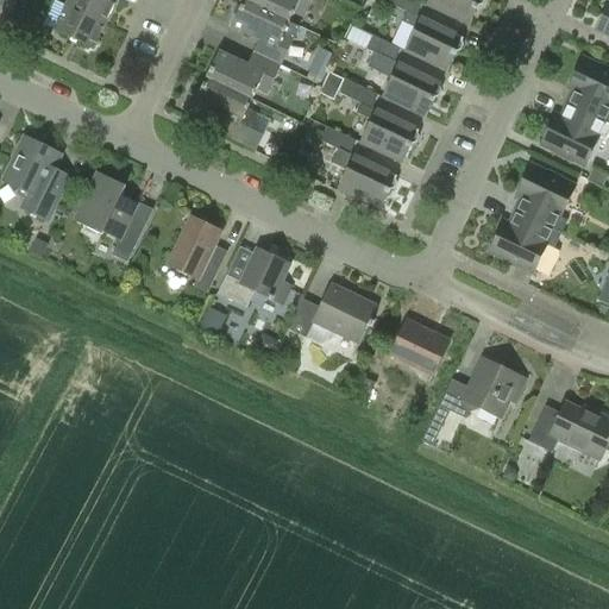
[(0,6),(12,13),(17,0),(1,0),(0,2),(0,6)]
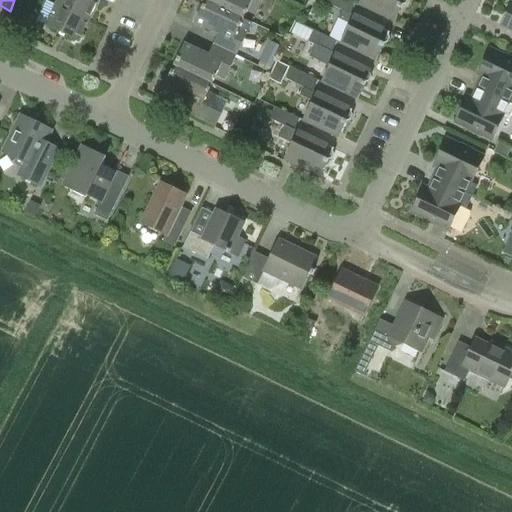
[(98,0),(58,0),(56,5),(88,20),(98,0)]
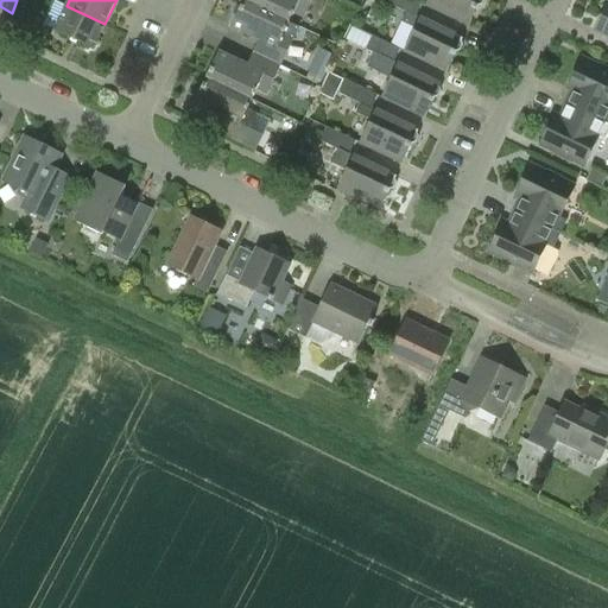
[(244,0),(244,1),(289,23),(293,12),(304,17),(312,0),(244,0)]
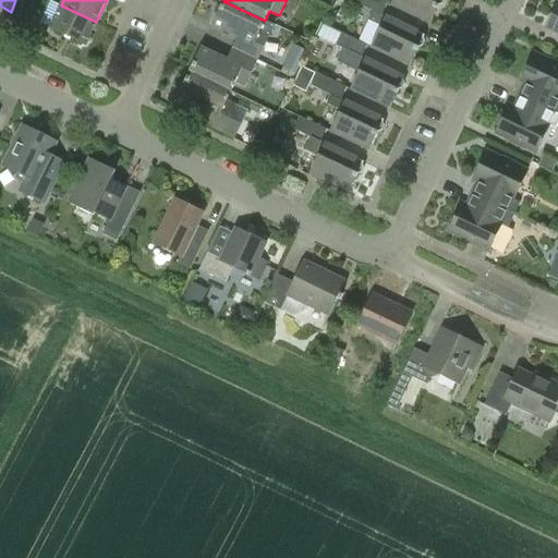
[(417,58),(415,55),(424,36),(381,15),(387,3),(379,0),(356,0),(355,3),(373,12),(368,21),(380,26),(371,48),(410,67),(411,64),(414,63),(417,58)]
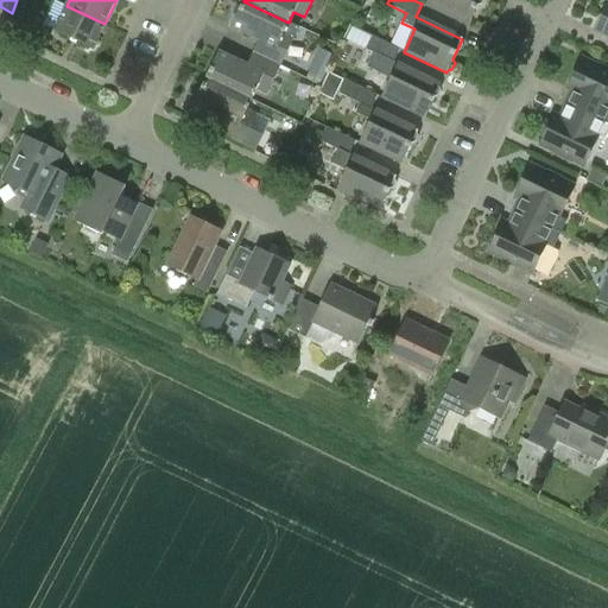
[(469,26),(470,24),(474,23),(476,17),(475,13),(481,0),(428,0),(426,6),(469,26)]
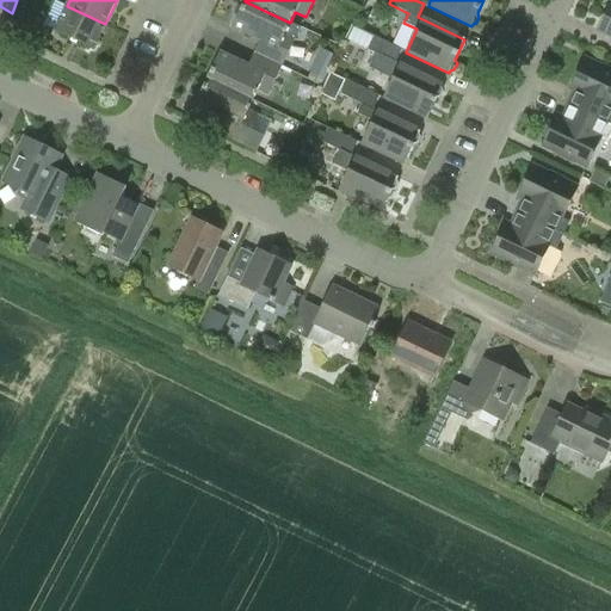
[(254,54),(282,67),(296,38),(285,34),(290,23),(245,1),(232,28),(260,41),(254,54)]
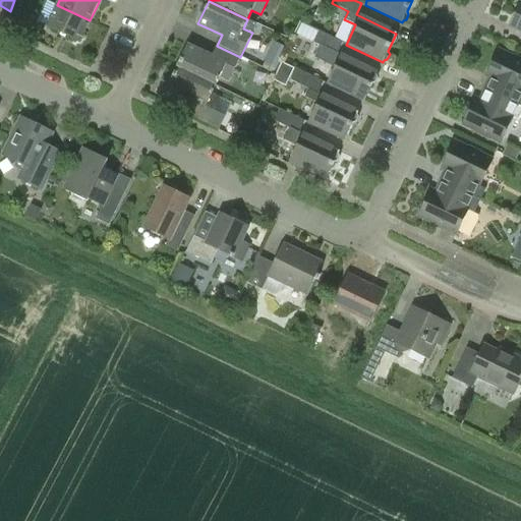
[(520,3),(510,26),(520,32),(520,3)]
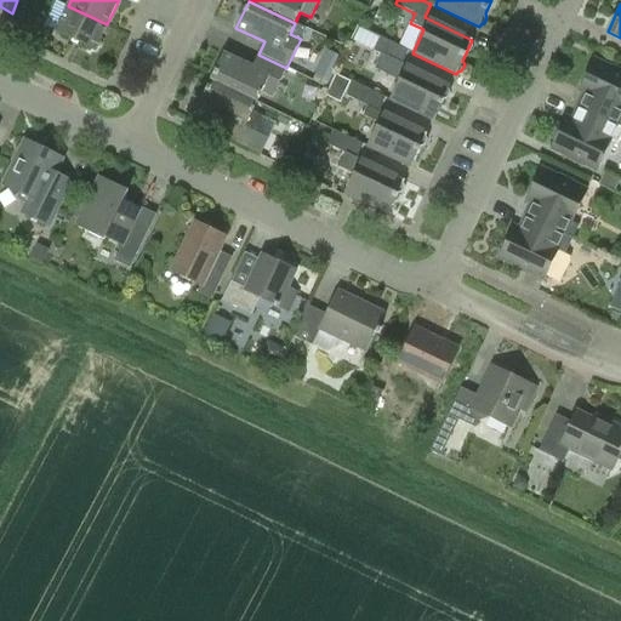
[(107,24),(68,6),(56,32),(95,51),(107,24)]
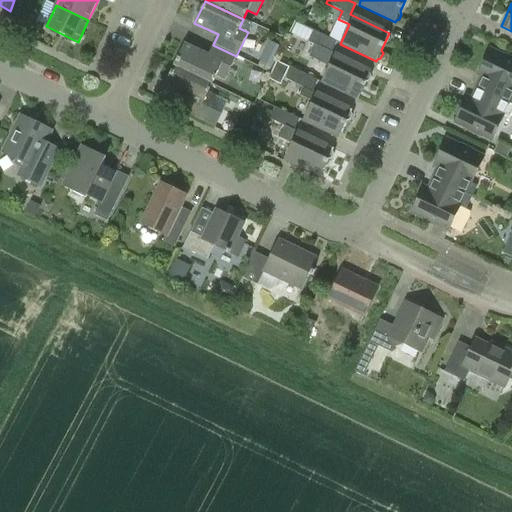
[(290,32),(299,37),(304,26),(295,22),(290,32)]
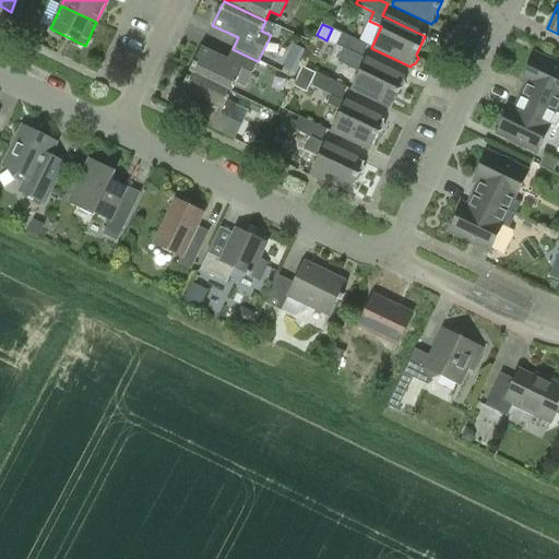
[(397,100),(396,96),(405,79),(361,58),(368,46),(342,34),(336,46),(352,54),(347,62),(361,69),(351,90),(390,109),(391,107),(395,106),(397,100)]
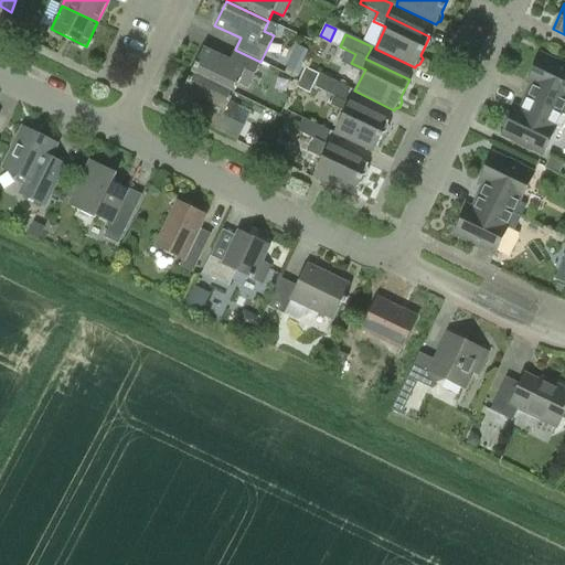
[(192,73),(234,93),(238,84),(248,88),(260,62),(235,50),(230,61),(203,49),(192,73)]
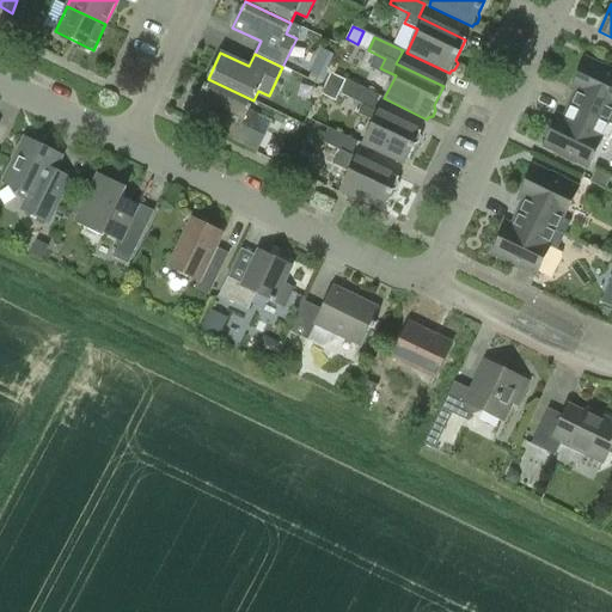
[(325,83),(330,73),(336,60),(322,53),(316,66),(311,75),(325,83)]
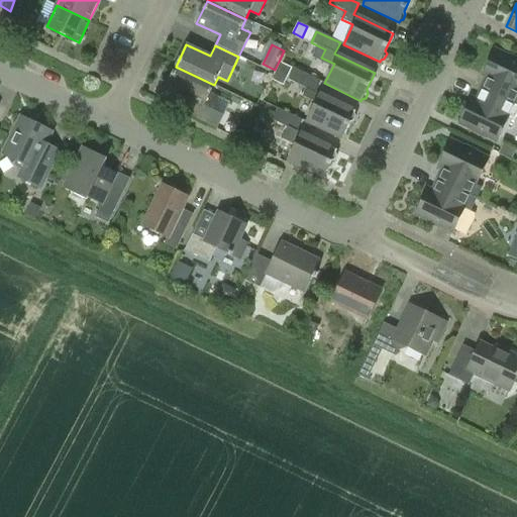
[(486,91),(507,101),(512,90),(516,91),(516,61),(495,50),(483,75),(492,80),(486,91)]
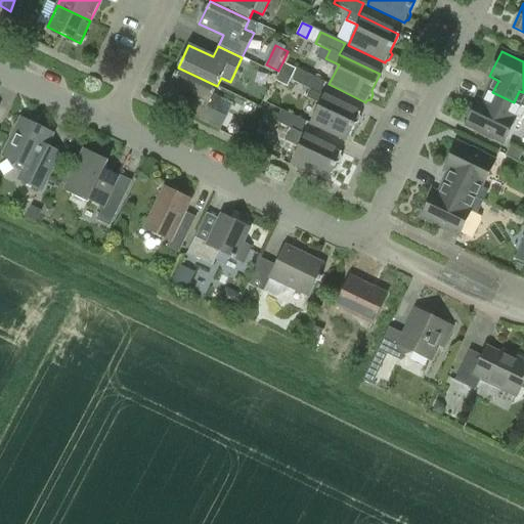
[(226,117),(215,112),(221,99),(213,95),(217,86),(178,68),(167,90),(191,102),(186,113),(220,129),(226,117)]
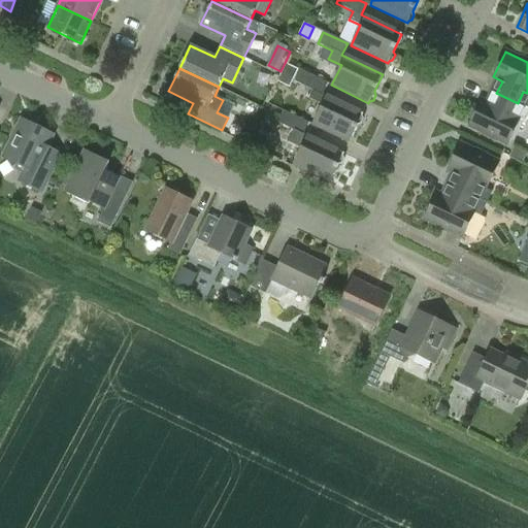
[(356,134),(355,131),(363,113),(323,94),(328,84),(300,70),(294,81),(312,91),(308,99),(322,105),(312,125),(350,142),(351,140),(354,139),(356,134)]
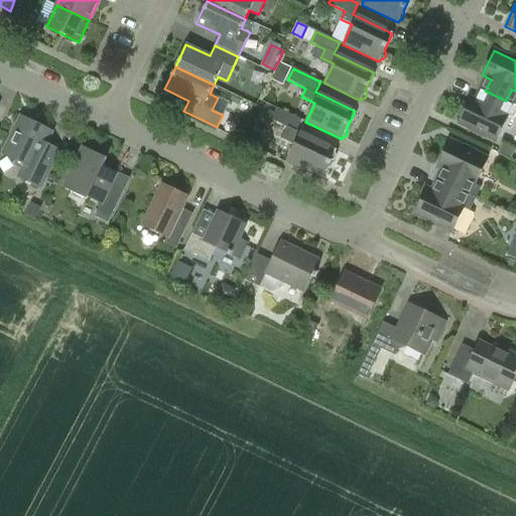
[(515,115),(515,106),(506,101),(485,91),(480,103),(471,98),(459,123),(496,141),(507,117),(513,120),(515,115)]
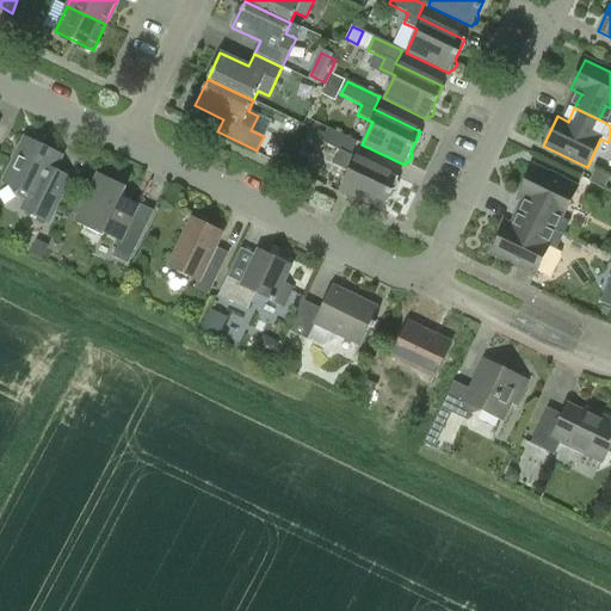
[(397,178),(355,158),(351,155),(357,142),(329,129),(322,143),(340,152),(333,166),(347,172),(339,191),(382,211),(397,178)]
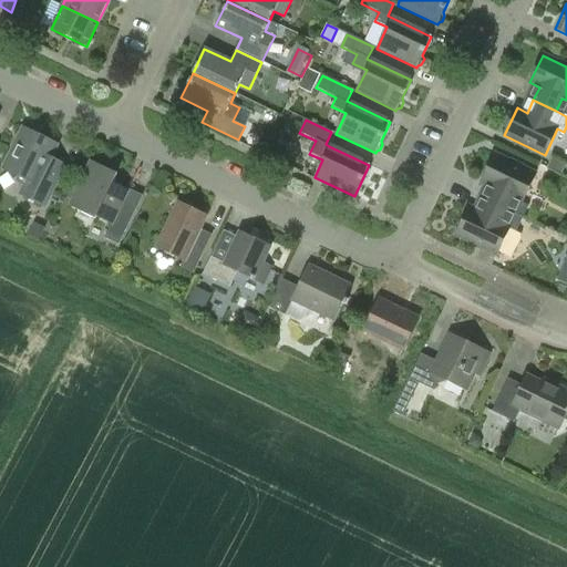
[(19,184),(27,187),(23,196),(44,206),(61,172),(47,164),(57,145),(23,129),(4,168),(18,176),(17,178),(19,184)]
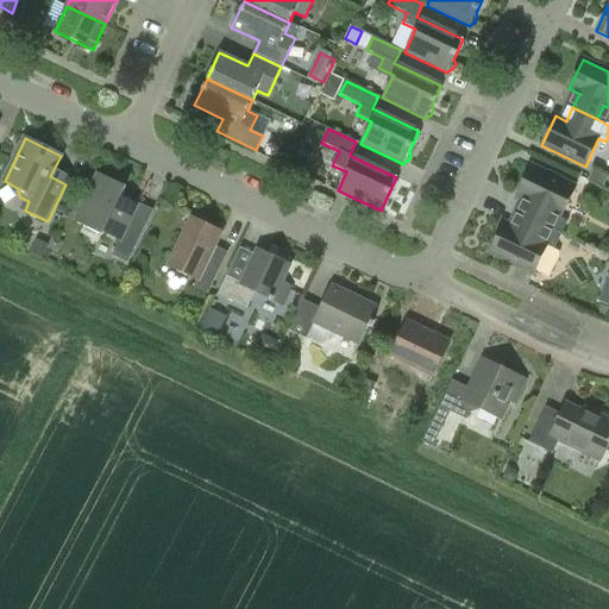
[(521,214),(545,226),(552,213),(560,217),(575,188),(531,167),(516,196),(527,201),(521,214)]
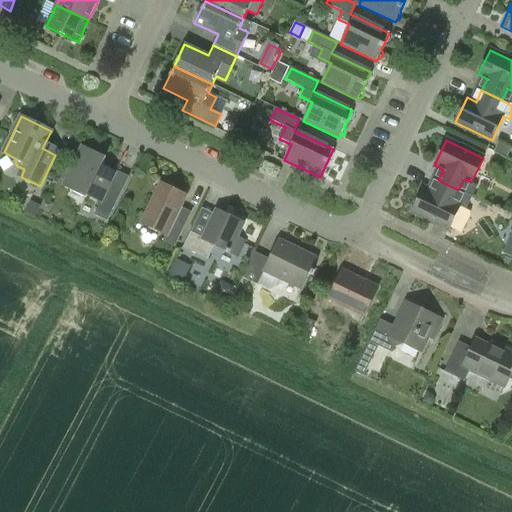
[(494,153),(507,159),(511,149),(498,143),(494,153)]
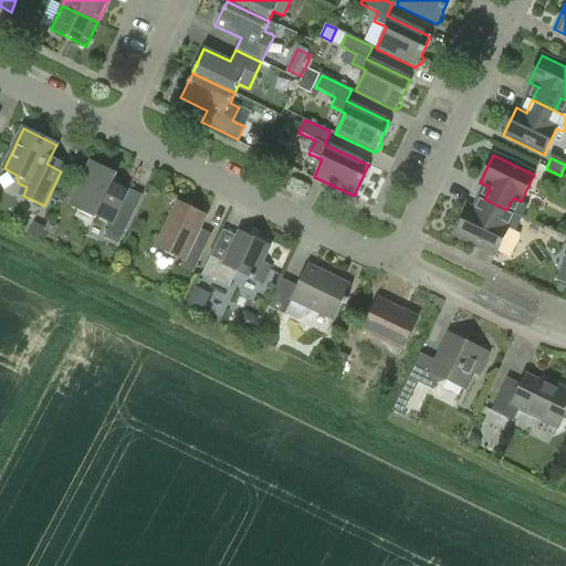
[(96,217),(111,224),(104,238),(118,244),(136,209),(123,202),(128,190),(113,184),(117,174),(91,161),(69,206),(95,219),(96,217)]
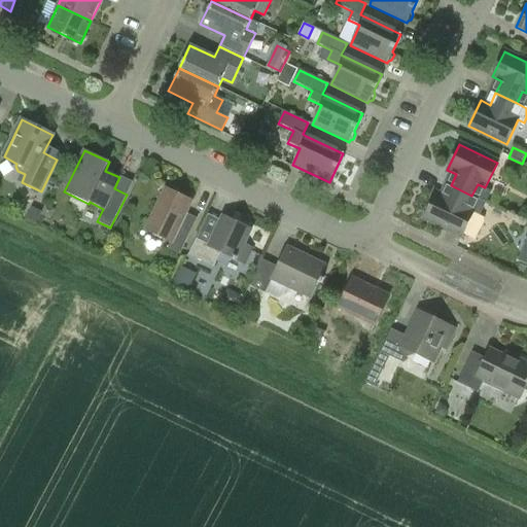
[(483,221),(480,215),(486,203),(471,196),(451,185),(445,198),(435,194),(423,218),(461,237),(462,235),(468,238),(476,237),(483,221)]
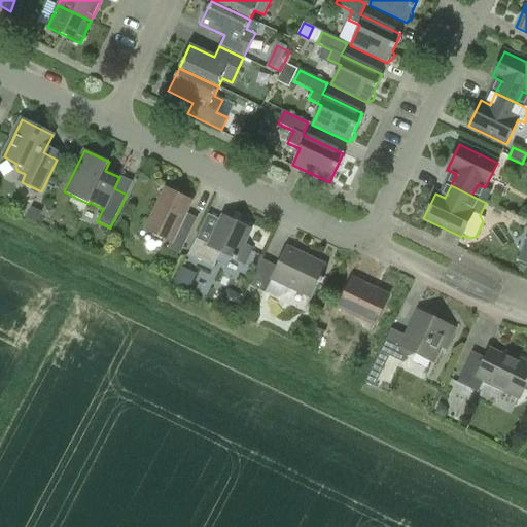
[(145,230),(171,242),(168,248),(179,254),(190,232),(179,226),(191,202),(165,189),(145,230)]
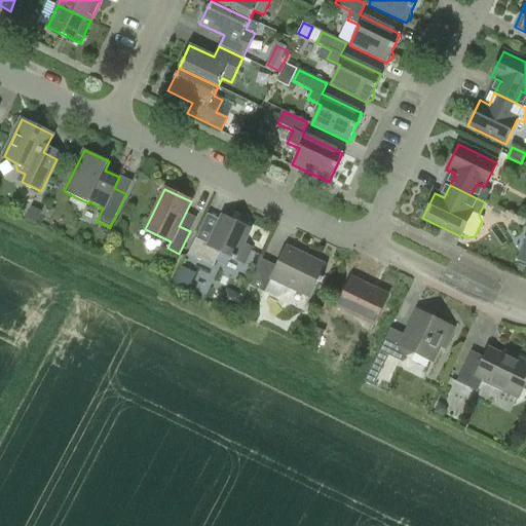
[(46,204),(42,214),(50,218),(55,209),(46,204)]
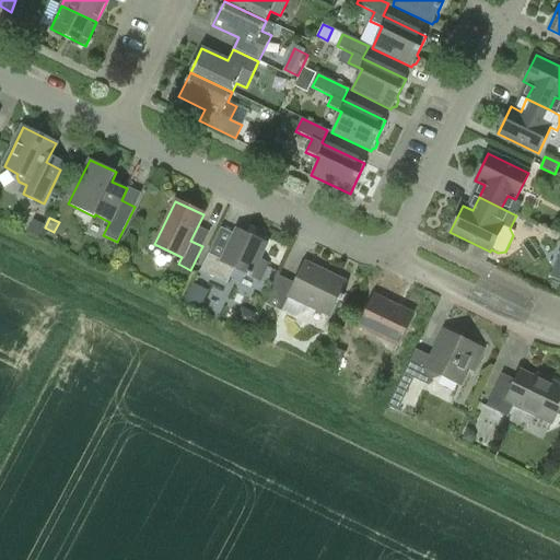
[(45,225),(34,220),(28,232),(39,237),(45,225)]
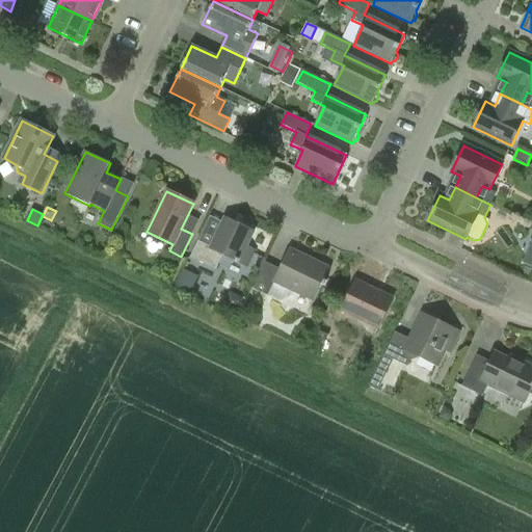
[(224,219),(211,247),(197,241),(190,258),(215,269),(222,255),(246,266),(254,250),(245,246),(253,232),(224,219)]
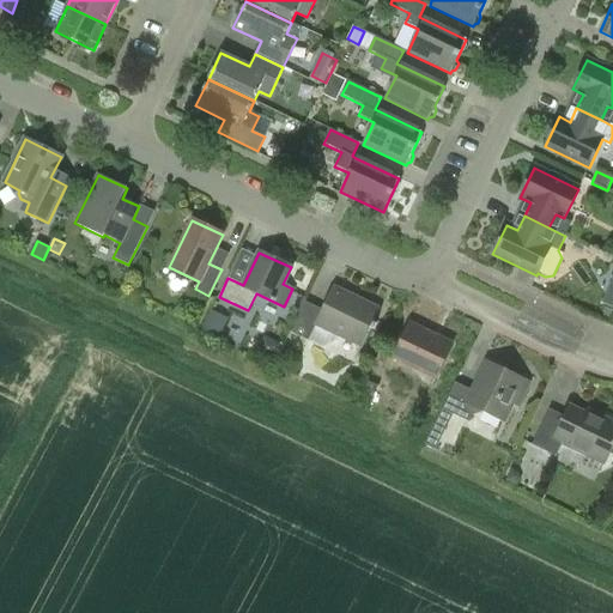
[(337,279),(323,304),(308,297),(293,327),(287,340),(299,346),(303,340),(322,349),(338,343),(340,339),(360,350),(365,340),(383,302),(382,301),(381,303),(337,281),(338,279),(337,279)]
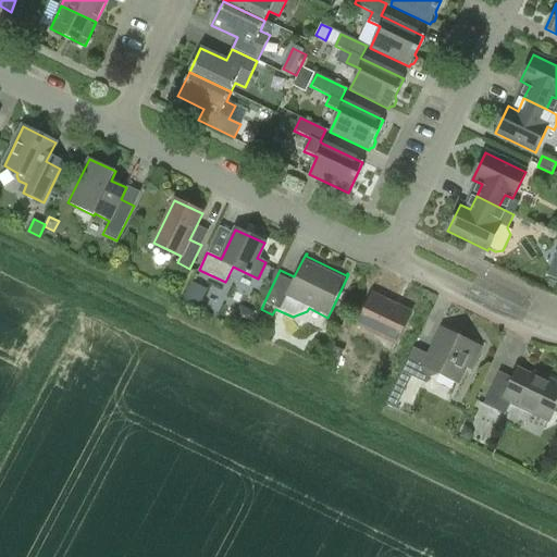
[(206,293),(189,285),(183,298),(199,306),(206,293)]
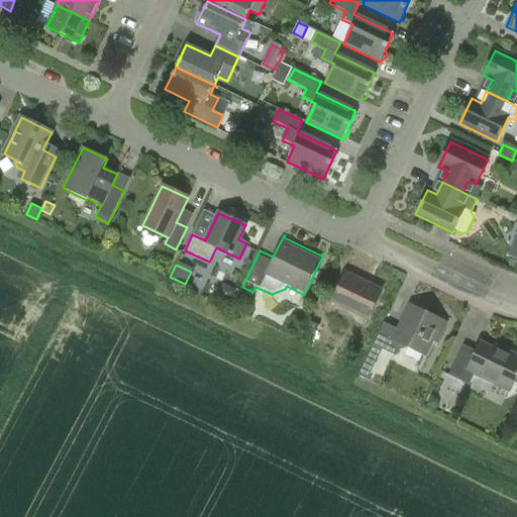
[(381,291),(344,274),(331,301),(368,319),(381,291)]
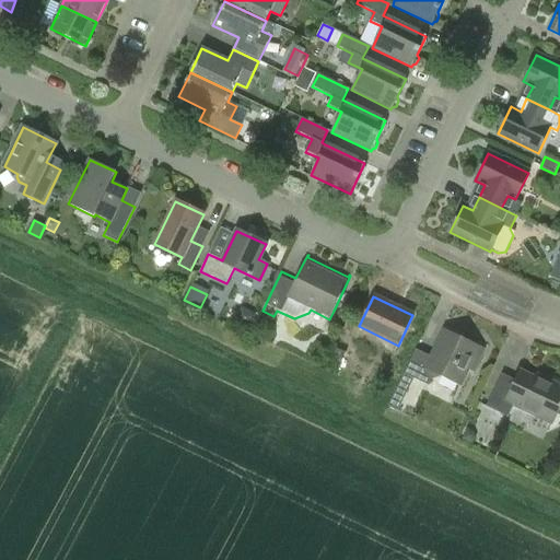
[(416,350),(404,374),(413,378),(429,386),(433,380),(441,376),(461,386),(468,370),(473,372),(483,349),(444,330),(431,358),(416,350)]
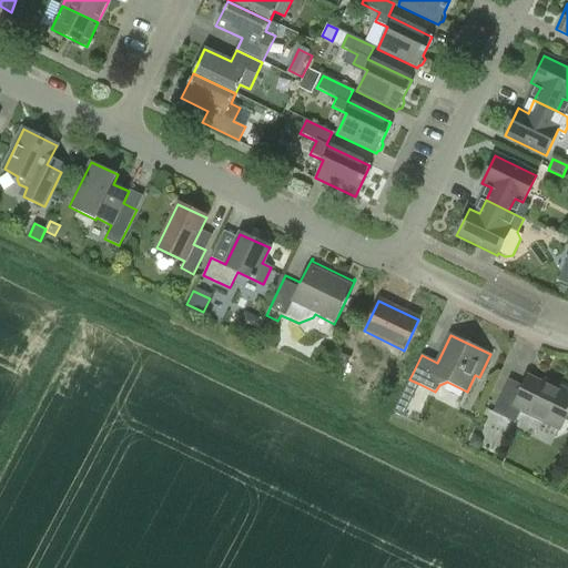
[(332,362),(346,368),(351,358),(336,352),(332,362)]
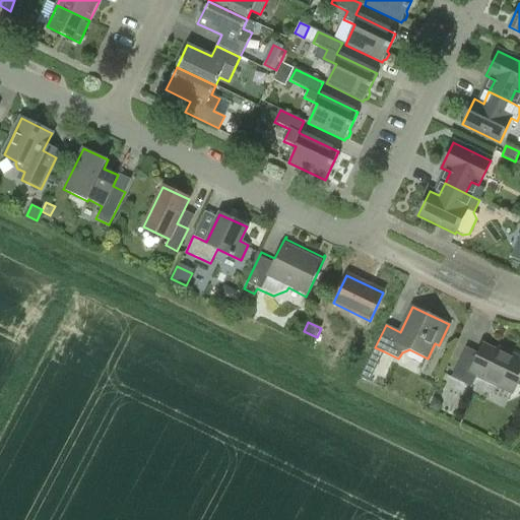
[(512,393),(519,377),(519,359),(511,354),(509,358),(482,345),(478,353),(466,347),(451,378),(471,388),(476,376),(512,393)]
